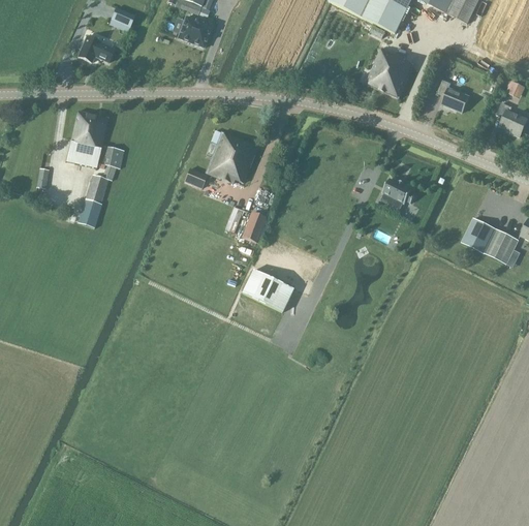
[(205,0),(203,6),(209,8),(213,0),(205,0)]
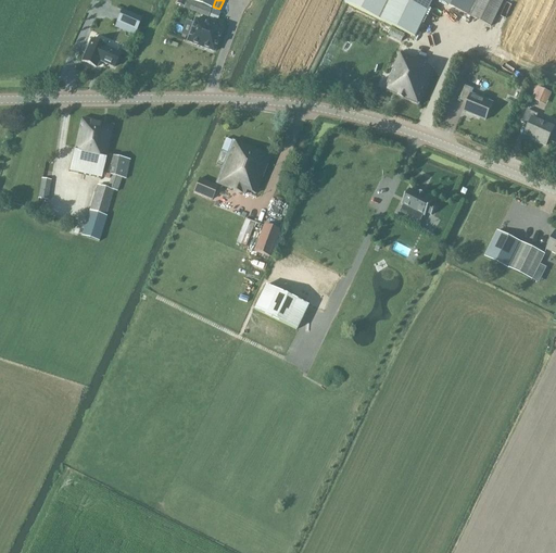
[(241,0),(240,3),(254,10),(258,0),(241,0)]
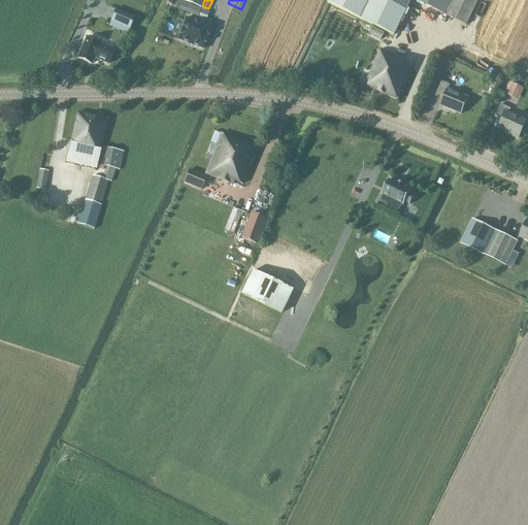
[(328,0),(394,33),(396,29),(410,0),(419,0),(444,12),(466,23),(477,0),(328,0)]
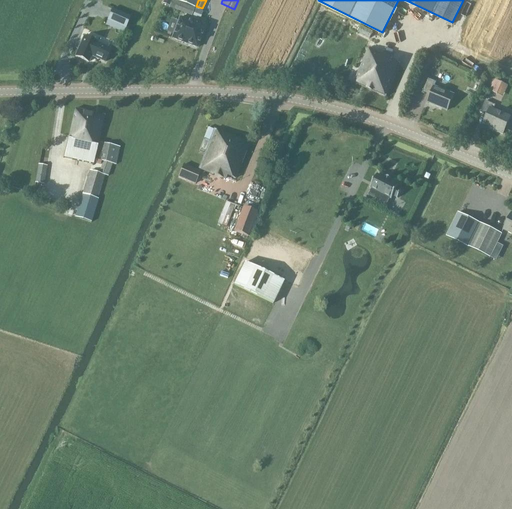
[(182,1),(180,8),(192,12),(195,6),(182,1)]
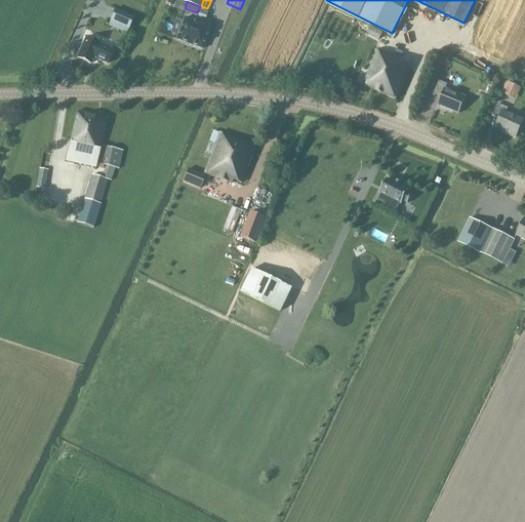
[(129,27),(134,14),(115,6),(110,18),(129,27)]
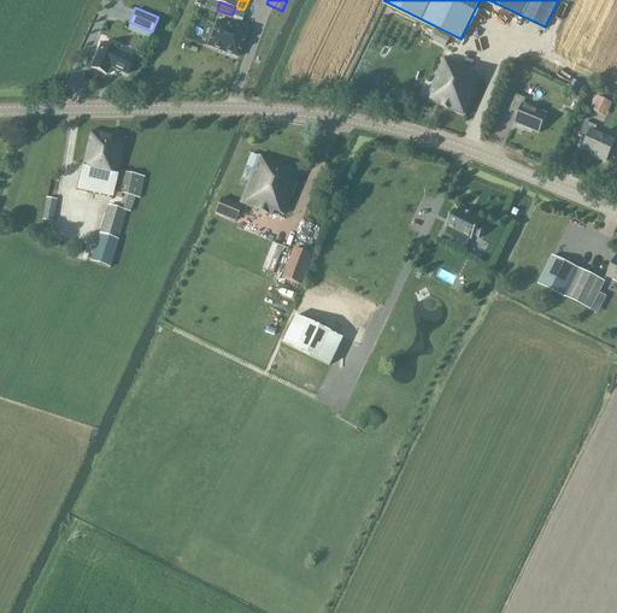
[(217,18),(207,43),(238,54),(247,30),(217,18)]
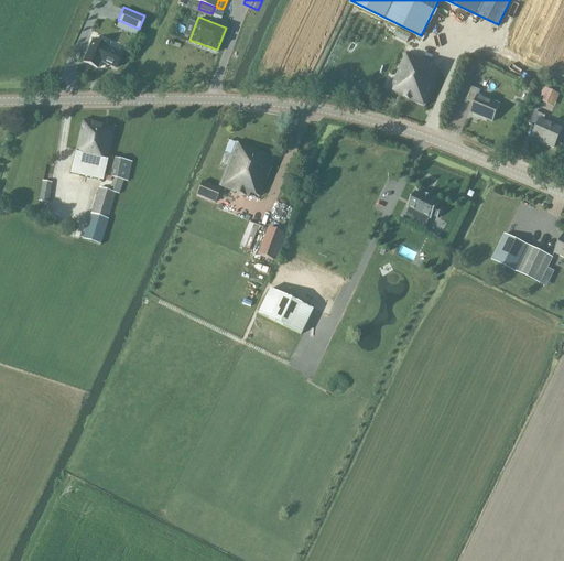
[(107,45),(107,44),(93,38),(89,45),(87,44),(85,44),(83,49),(84,51),(86,52),(83,60),(98,66),(100,60),(116,66),(122,52),(107,45)]
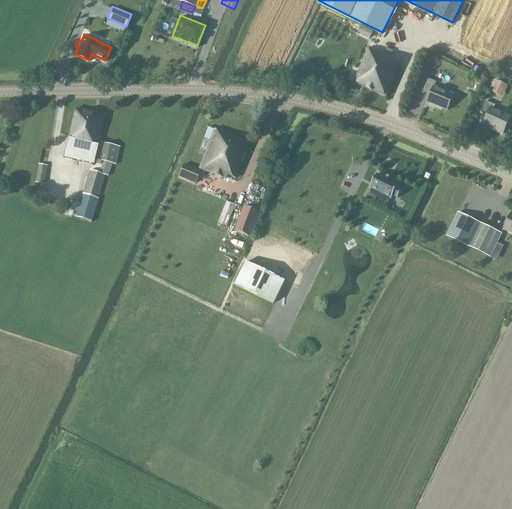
[(386,95),(400,61),(367,47),(353,81),(386,95)]
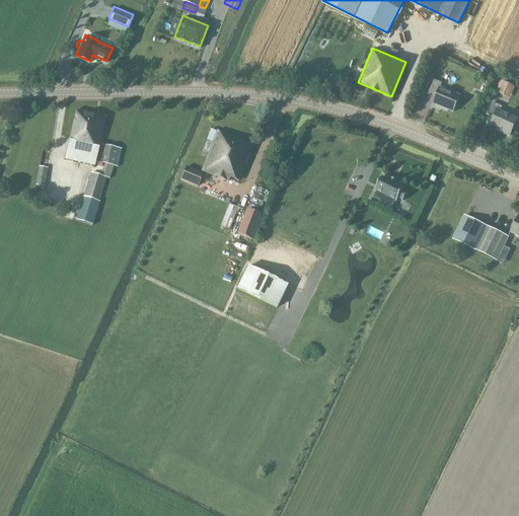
[(453,109),(460,93),(441,84),(442,81),(434,77),(429,90),(436,93),(433,101),(453,109)]
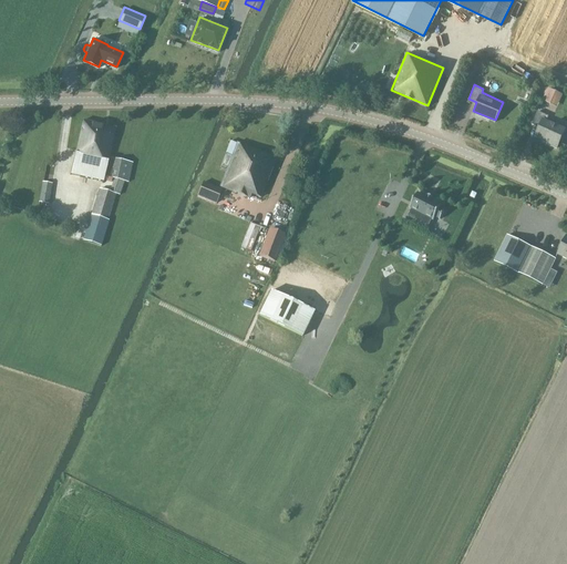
[(549,85),(544,98),(550,101),(556,89),(549,85)]
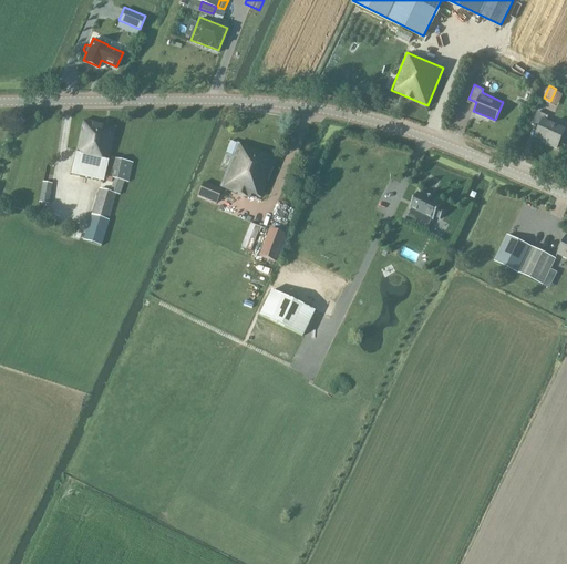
[(556,146),(565,126),(547,119),(548,114),(537,109),(532,122),(539,125),(535,134),(543,139),(542,140),(556,146)]
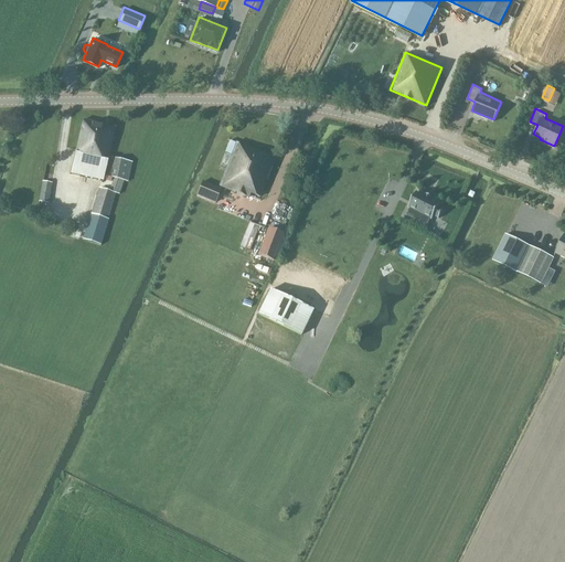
[(71,171),(104,179),(105,173),(127,178),(131,160),(108,155),(115,125),(83,117),(75,151),(71,171)]
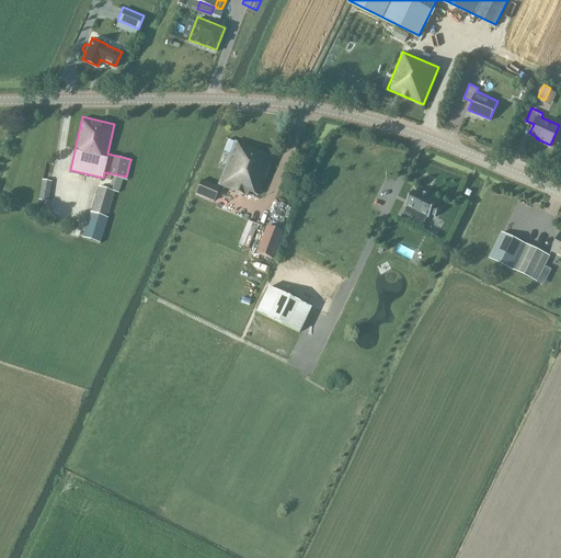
[(228,137),(224,149),(229,151),(233,139),(228,137)]
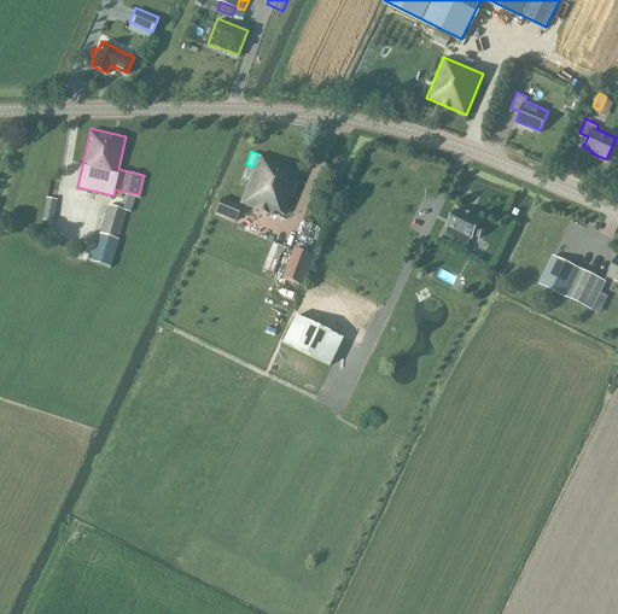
[(249,177),(239,200),(272,214),(274,209),(284,212),(301,170),(258,153),(257,153),(252,167),(249,177)]
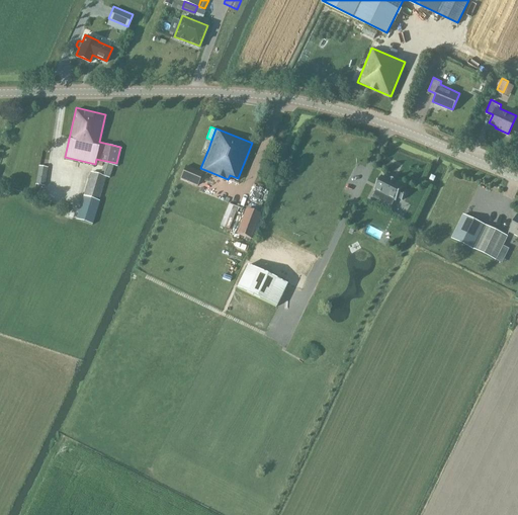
[(206,138),(203,148),(208,149),(211,140),(206,138)]
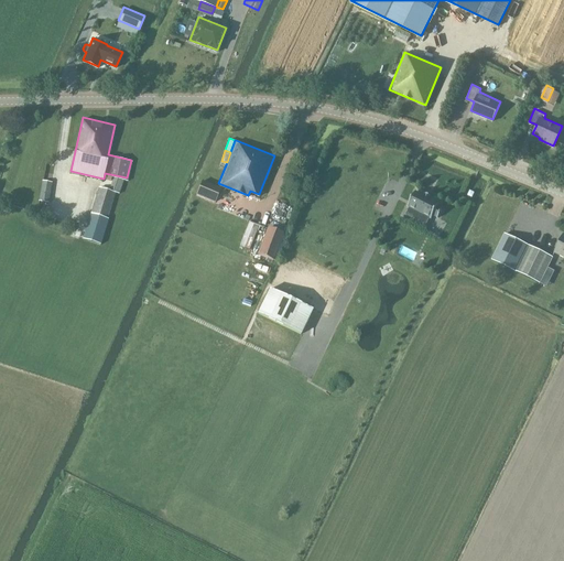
[(43,179),(40,198),(41,198),(46,200),(47,200),(51,181),(43,179)]
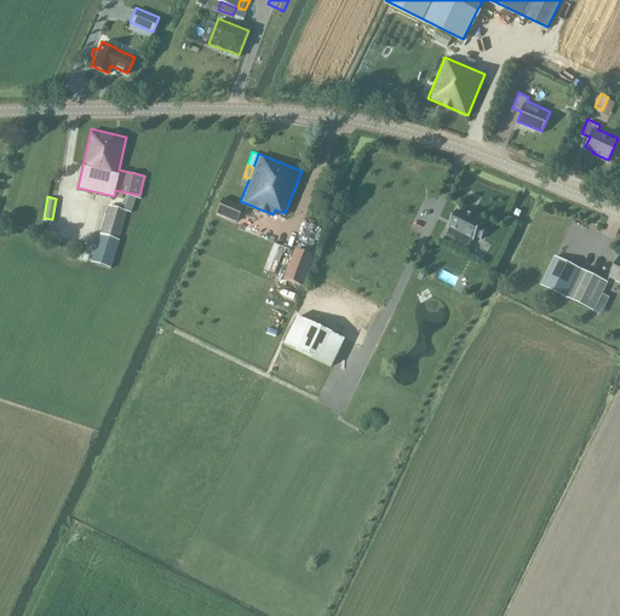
[(241,205),(222,197),(216,212),(235,220),(241,205)]
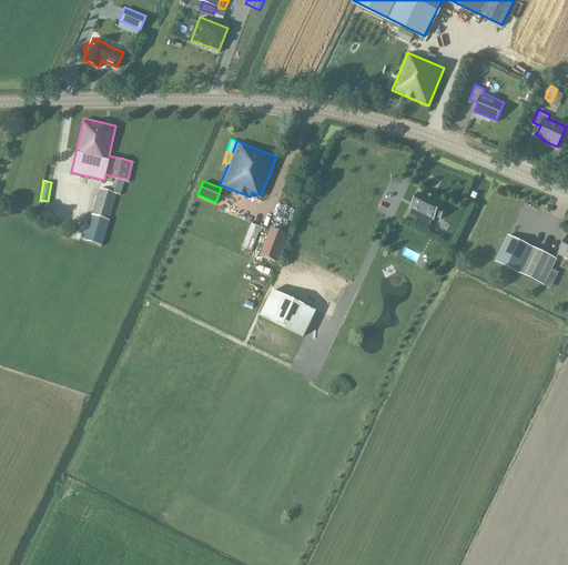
[(91,212),(108,218),(117,192),(100,187),(91,212)]
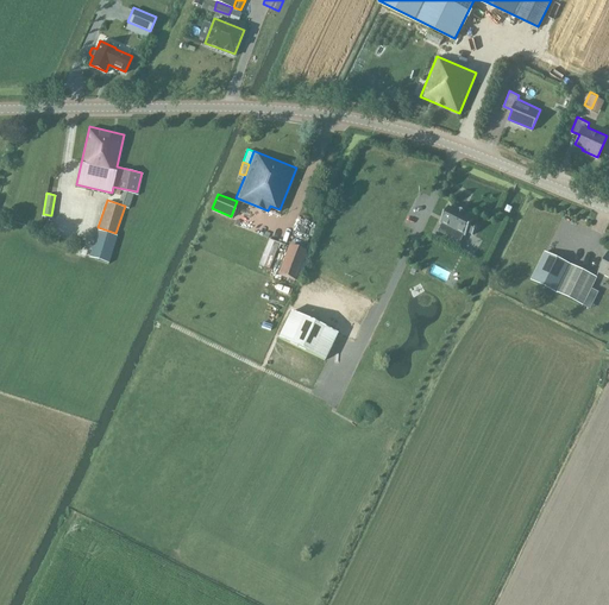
[(449,203),(440,221),(450,225),(446,232),(459,240),(464,232),(465,233),(468,229),(472,232),(477,224),(472,221),(475,216),(466,213),(468,210),(458,206),(457,208),(449,203)]
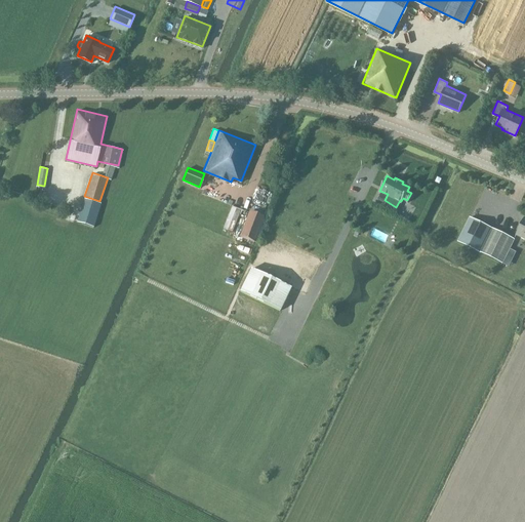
[(249,209),(240,235),(254,240),(264,215),(249,209)]
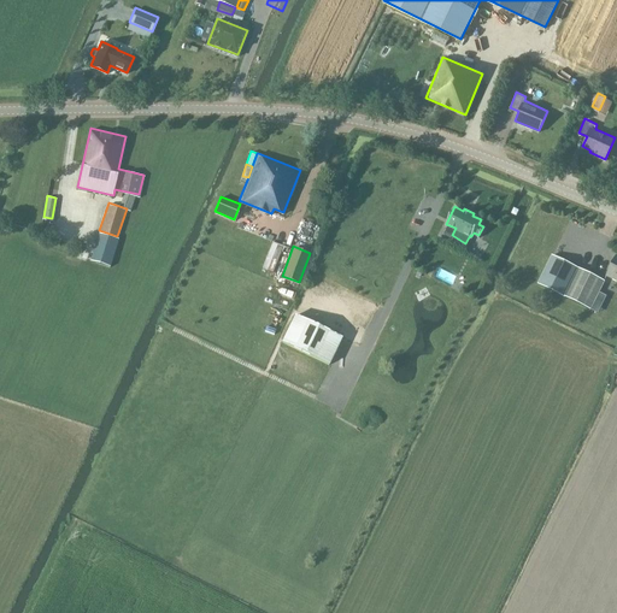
[(552,253),(538,282),(564,295),(565,294),(579,266),(552,253)]
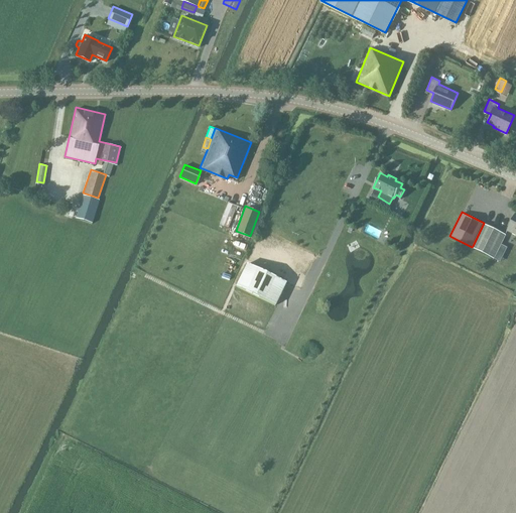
[(507,230),(515,234),(515,213),(507,230)]
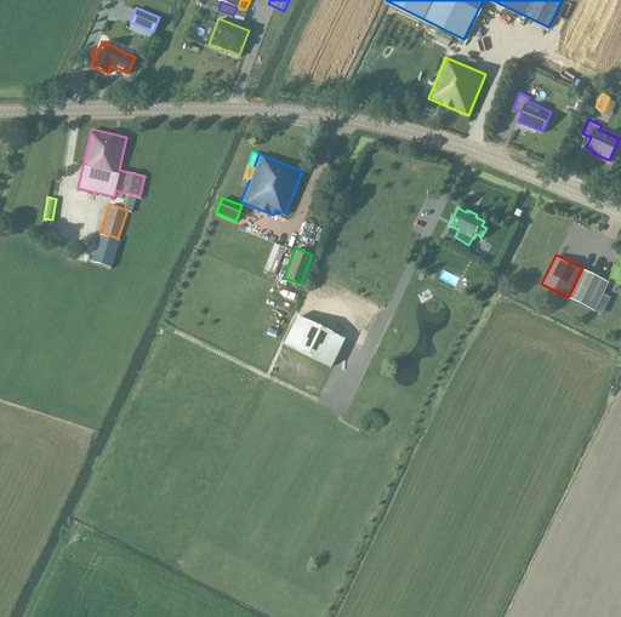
[(594,309),(609,280),(582,268),(569,296),(594,309)]
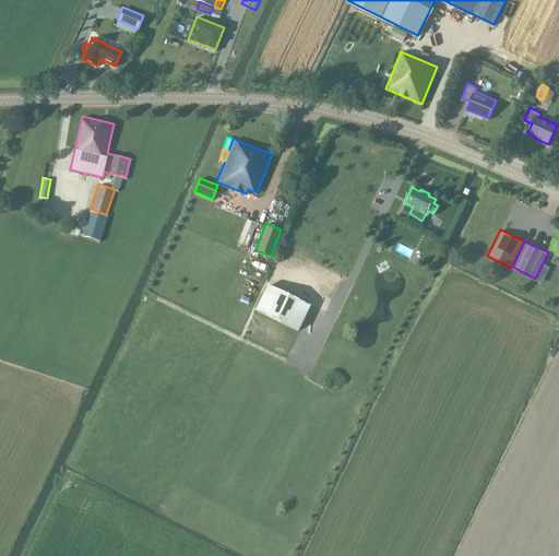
[(256,308),(298,329),(309,305),(268,284),(256,308)]
